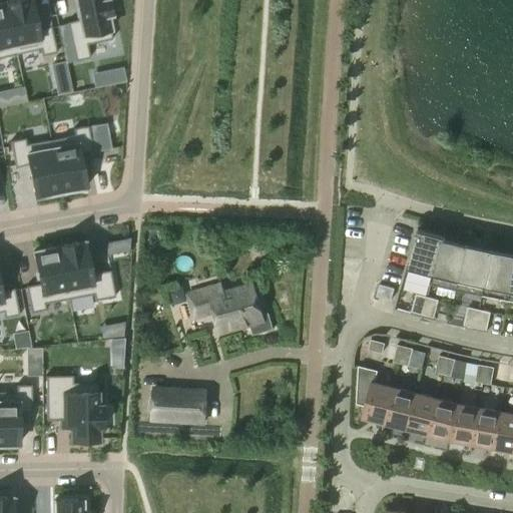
[(13,0),(5,2),(16,54),(40,49),(41,56),(56,52),(50,26),(37,29),(30,0),(13,0)]
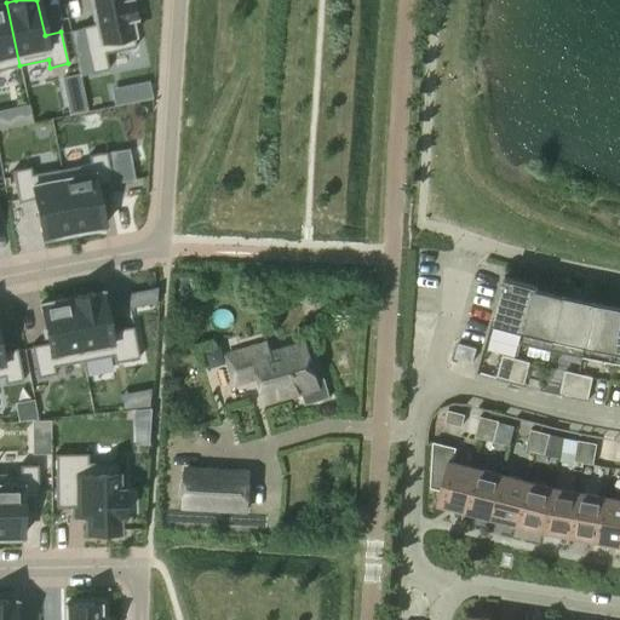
[(91,0),(96,24),(80,28),(90,74),(108,70),(104,53),(136,46),(128,18),(133,17),(130,0),(91,0)]
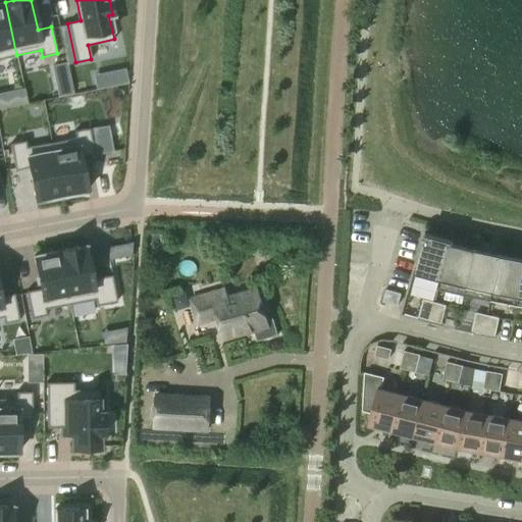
[(0,58),(5,57),(16,55),(5,2),(3,2),(4,3),(0,3),(0,58)]
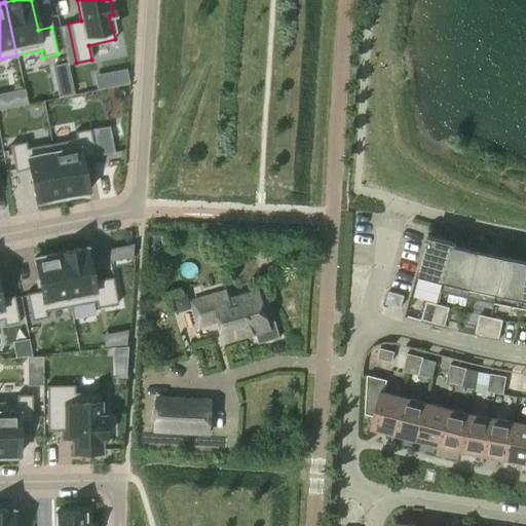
[(67,65),(52,67),(59,100),(73,98),(67,65)]
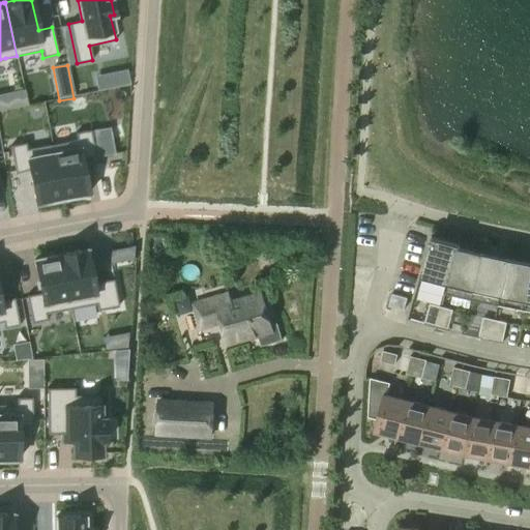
[(125,71),(115,74),(118,89),(128,87),(125,71)]
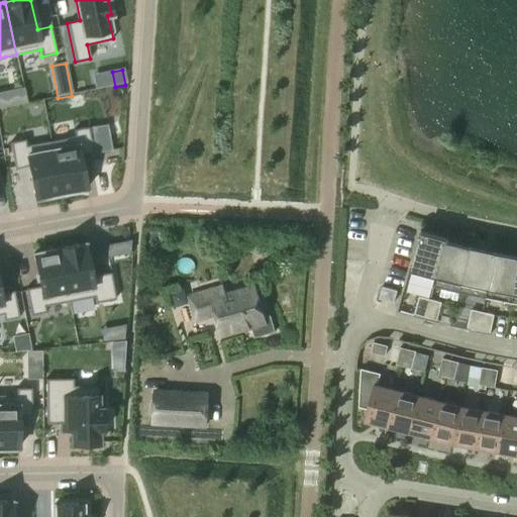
[(56,140),(50,141),(61,193),(65,193),(83,190),(83,189),(86,188),(80,157),(94,153),(89,127),(74,130),(75,136),(56,140)]
